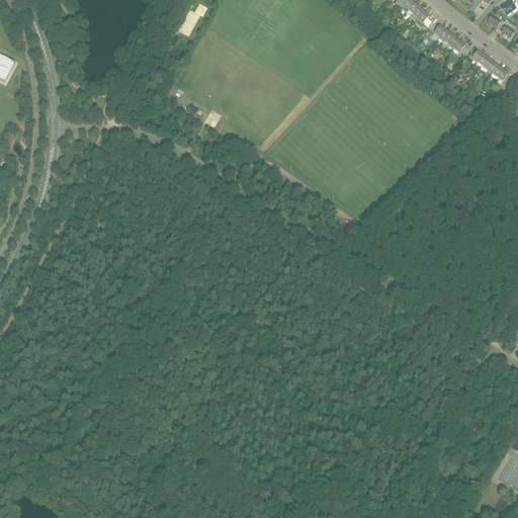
[(403,0),(401,3),(422,23),(428,17),(409,0),(403,0)]
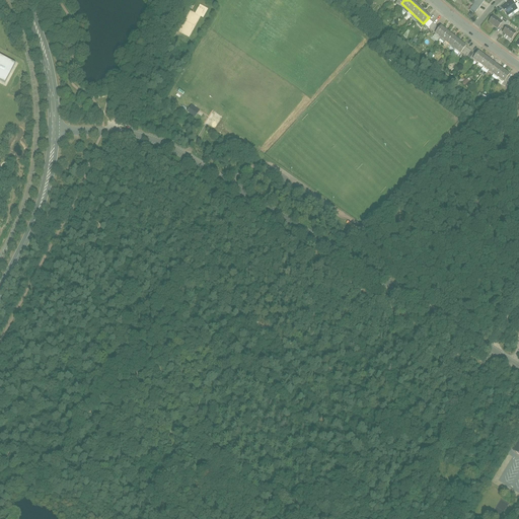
[(483,0),(477,0),(469,11),(474,14),(485,1),(483,0)]
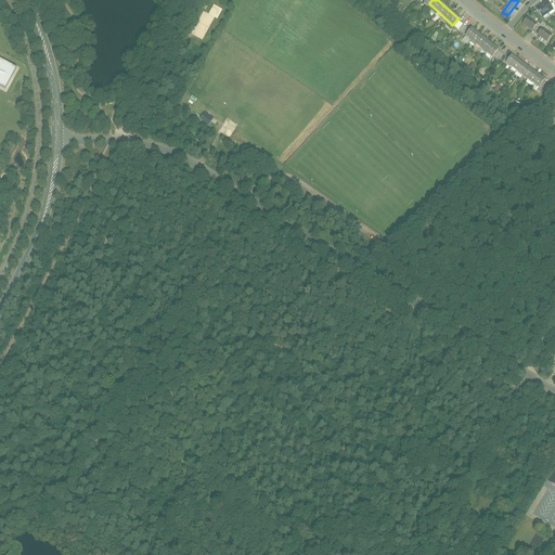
[(553,10),(546,1),(537,9),(542,17),(553,10)]
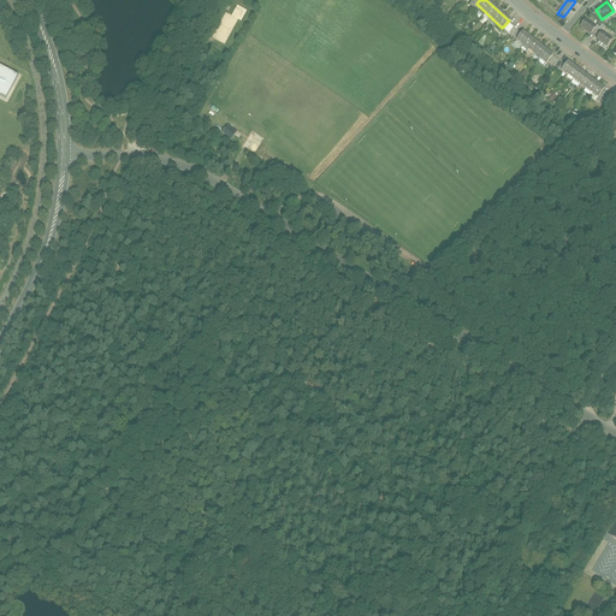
[(590,34),(596,27),(586,19),(580,27),(590,34)]
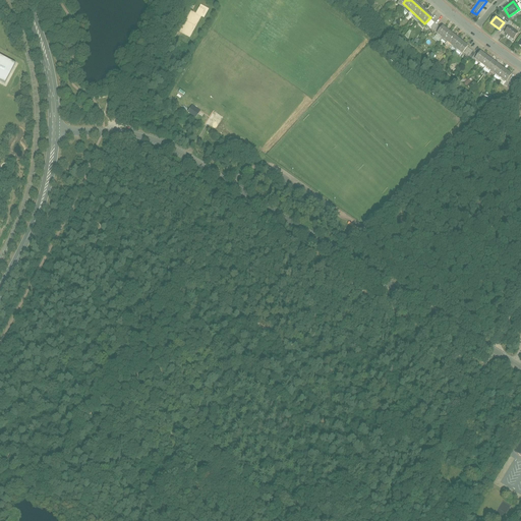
[(461,54),(467,47),(442,26),(436,34),(461,54)]
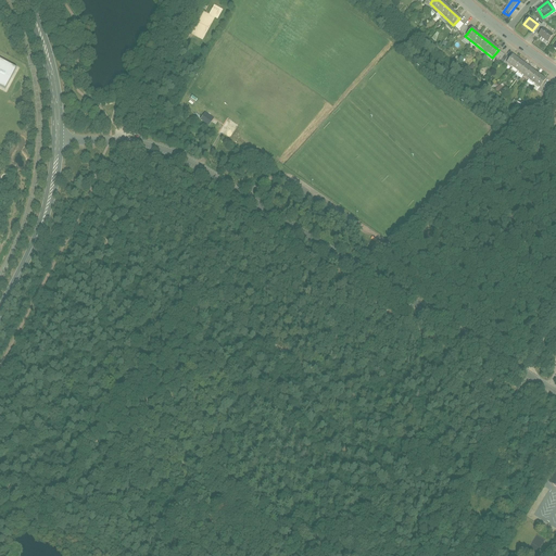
[(547,42),(553,36),(543,28),(538,36),(547,42)]
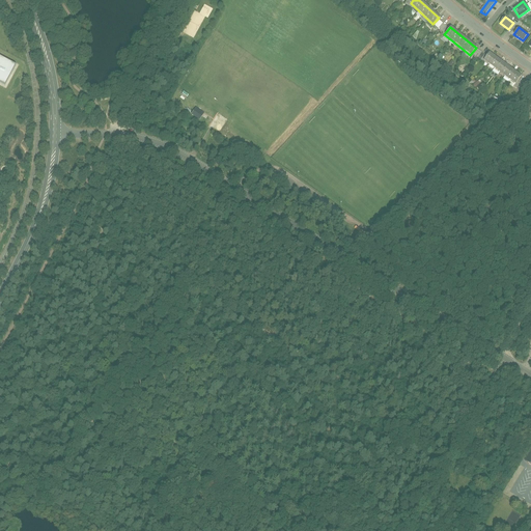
[(482,61),(514,84),(520,77),(487,54),(482,61)]
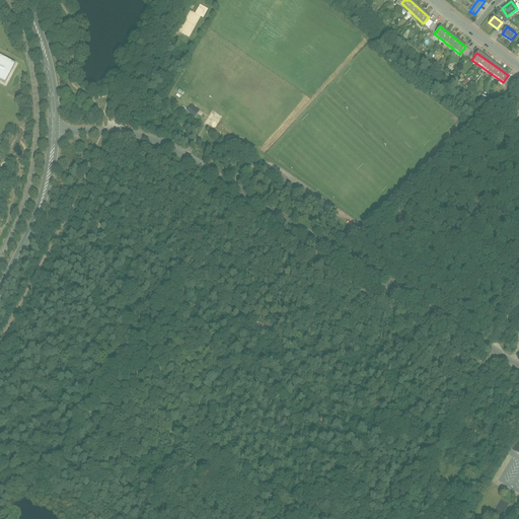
[(0,80),(6,84),(16,65),(0,56),(0,80)]
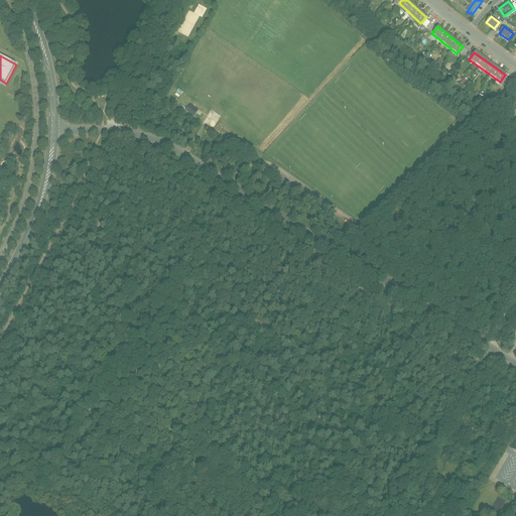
[(190,105),(187,112),(197,116),(200,109),(190,105)]
